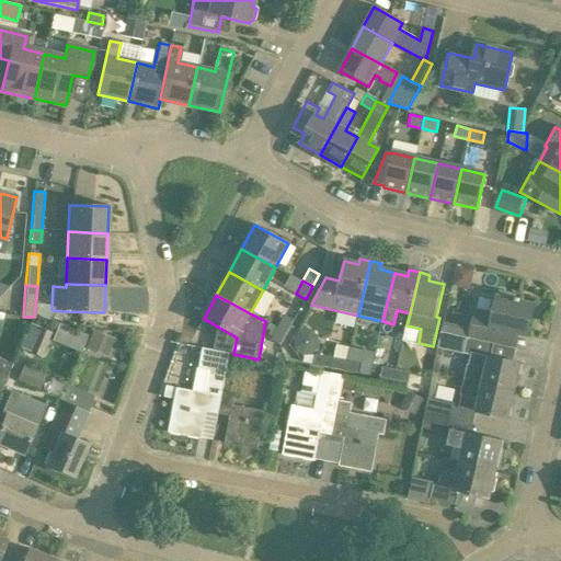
[(443,321),(441,332),(494,343),(515,347),(518,335),(527,336),(534,306),(519,302),(519,300),(515,299),(514,301),(496,297),(493,311),(473,307),(469,328),(443,321)]
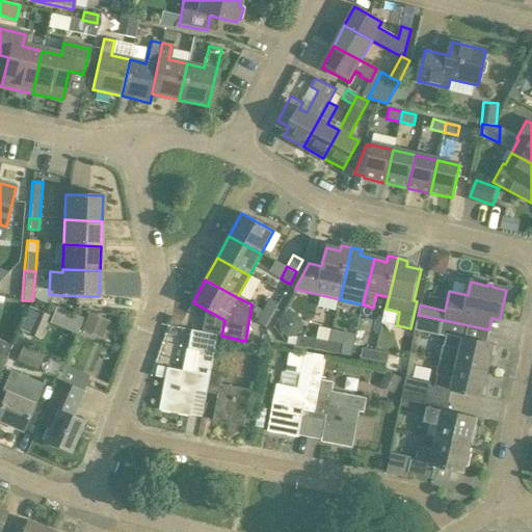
[(263,311),(272,316),(278,303),(270,299),(263,311)]
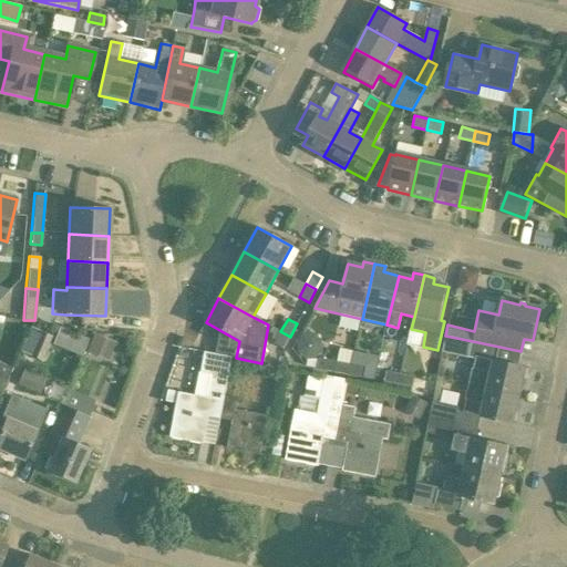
[(28,356),(42,361),(51,338),(53,338),(57,337),(84,341),(86,331),(33,322),(23,343),(31,348),(28,356)]
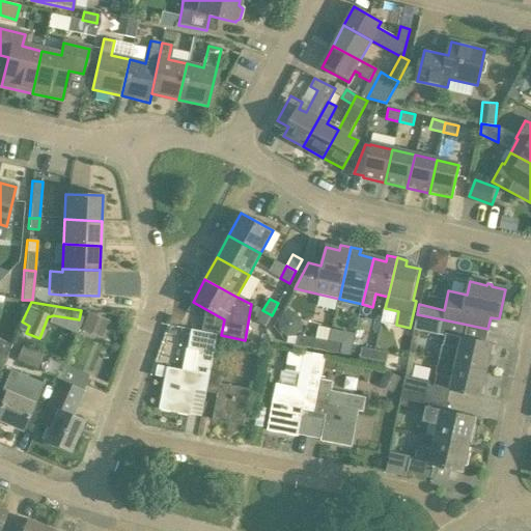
[(288,309),(278,327),(296,337),(306,319),(288,309)]
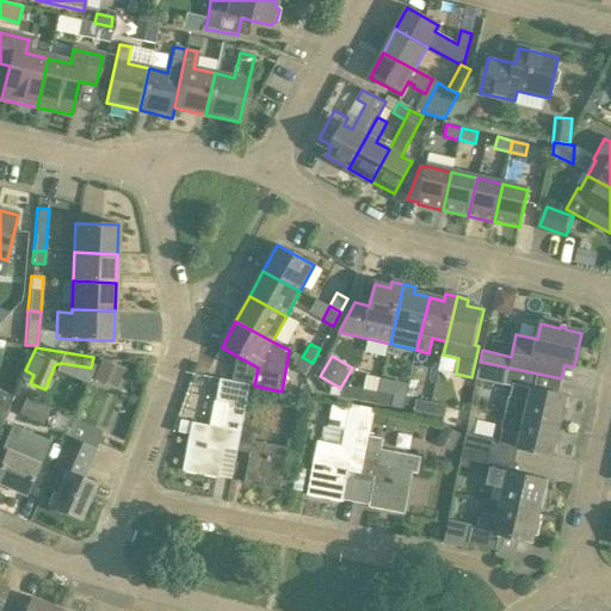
[(295,371),(306,376),(313,363),(302,357),(295,371)]
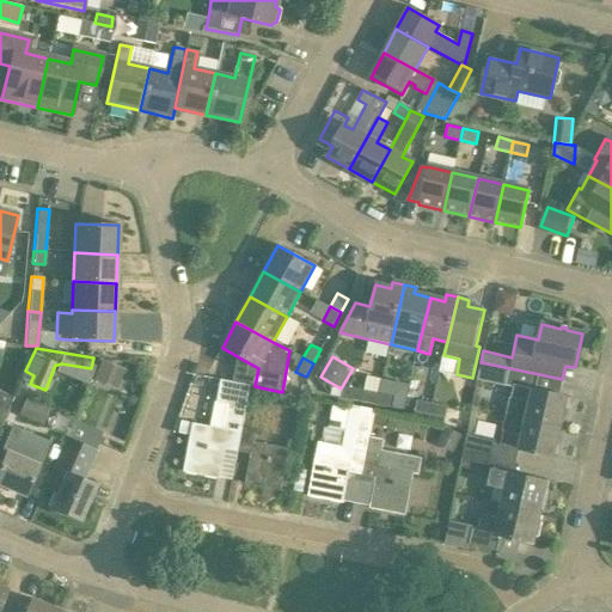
[(99,359),(96,379),(122,385),(127,365),(99,359)]
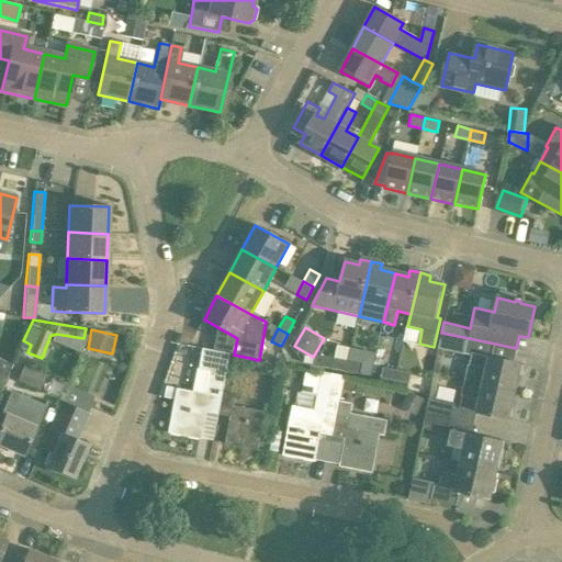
[(521,366),(492,359),(495,344),(441,333),(438,348),(472,356),(470,366),(468,366),(463,381),(516,393),(521,366)]
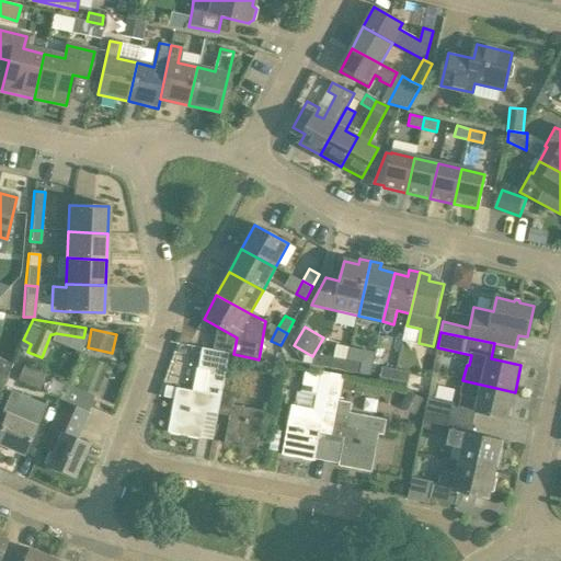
[(162,398),(173,400),(167,433),(201,441),(206,412),(215,414),(219,392),(227,354),(218,353),(201,350),(196,369),(208,371),(204,395),(164,387),(162,398)]
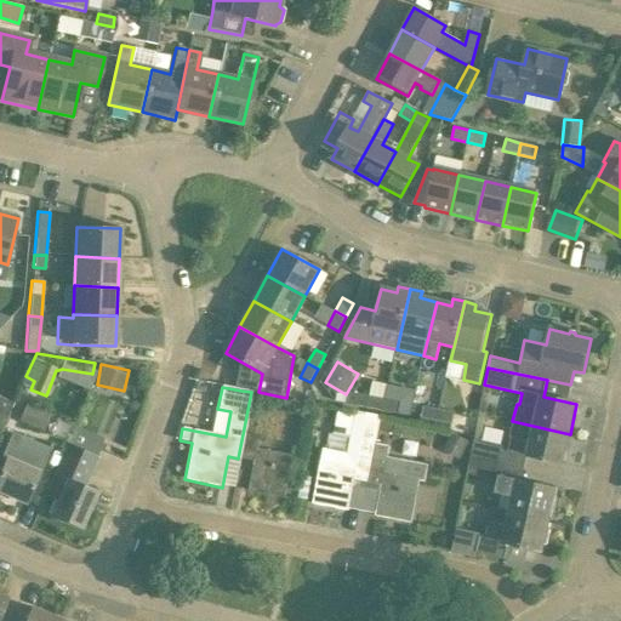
[(347,404),(383,410),(386,399),(349,393),(347,404)]
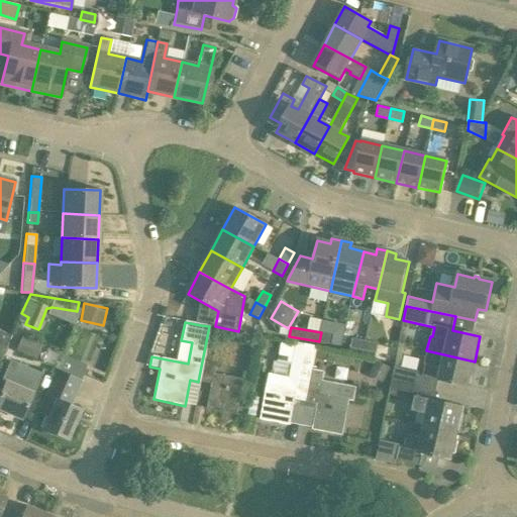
[(0,360),(11,334),(0,329),(0,360)]
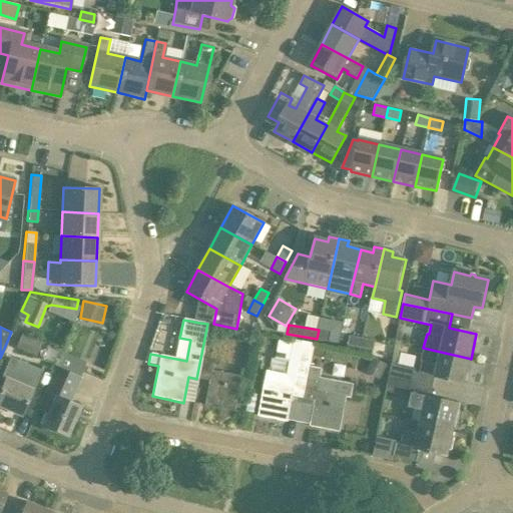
[(330,332),(319,330),(317,339),(329,341),(330,332)]
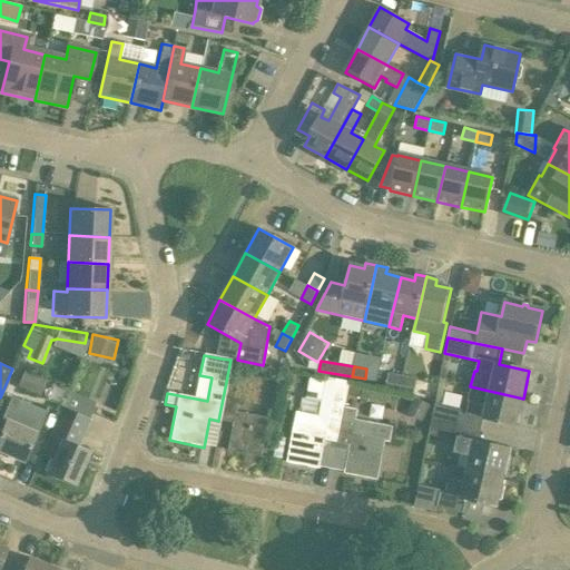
[(38,396),(46,381),(23,371),(16,386),(38,396)]
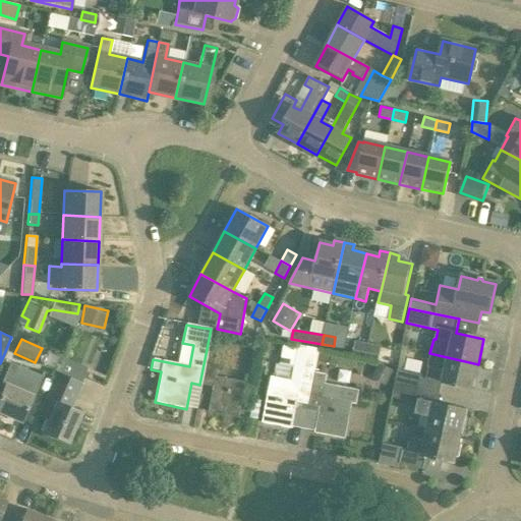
[(351,357),(364,359),(367,343),(354,341),(351,357)]
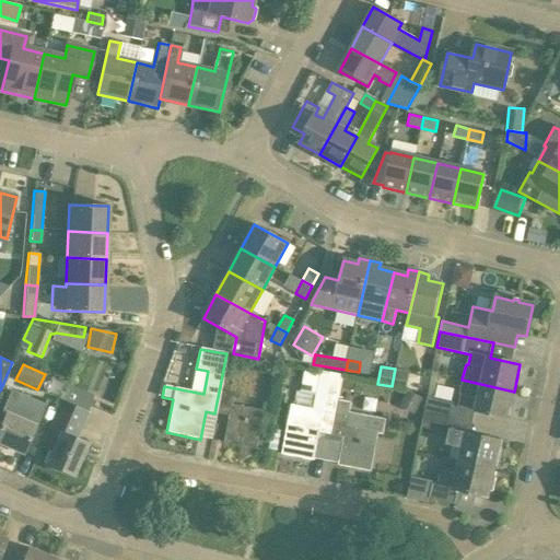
[(409,371),(395,369),(392,386),(406,388),(409,371)]
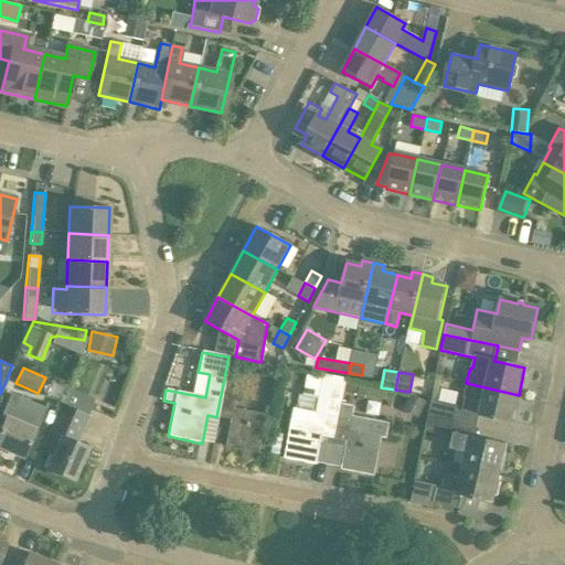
[(322,437),(334,439),(340,405),(344,380),(333,377),(323,426),(291,419),(284,459),(317,466),(322,437)]
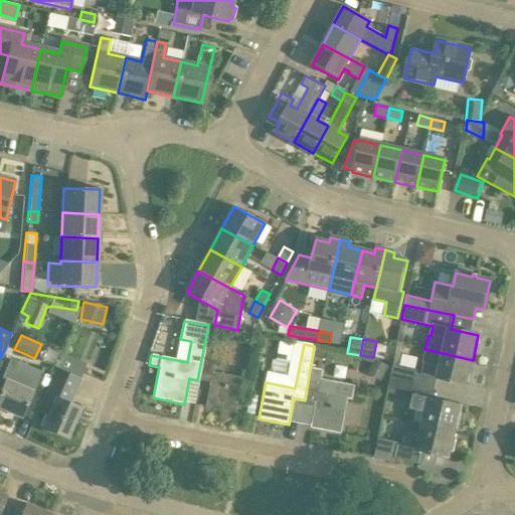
[(473,360),(424,349),(421,363),(422,363),(420,373),(437,377),(437,379),(466,386),(473,360)]
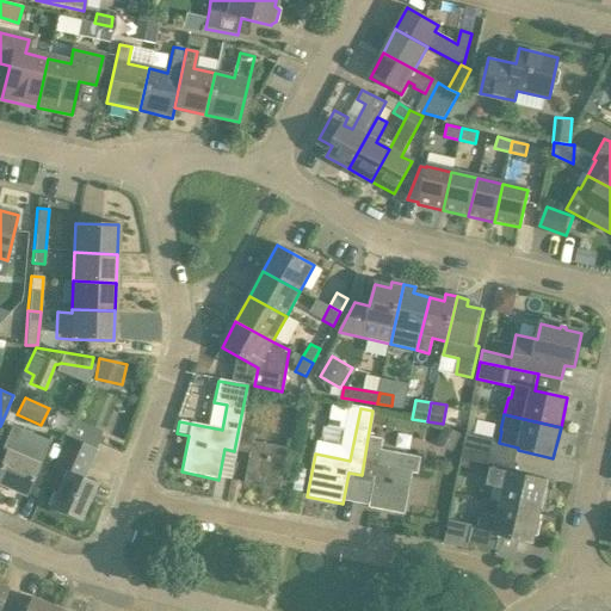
[(14,427),(5,451),(0,462),(0,486),(23,497),(37,466),(19,458),(30,434),(14,427)]
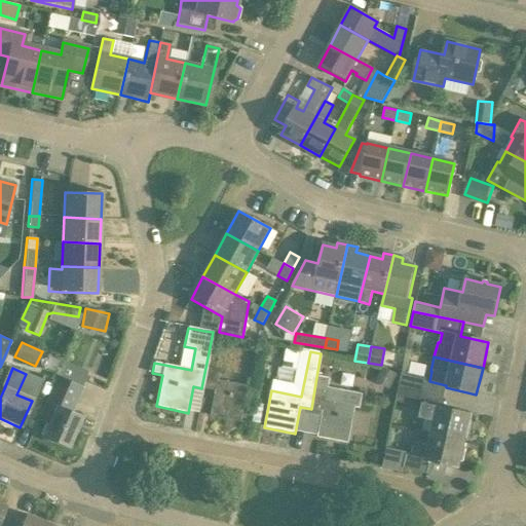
[(221,371),(205,368),(201,388),(215,390),(210,416),(240,422),(248,386),(219,380),(221,371)]
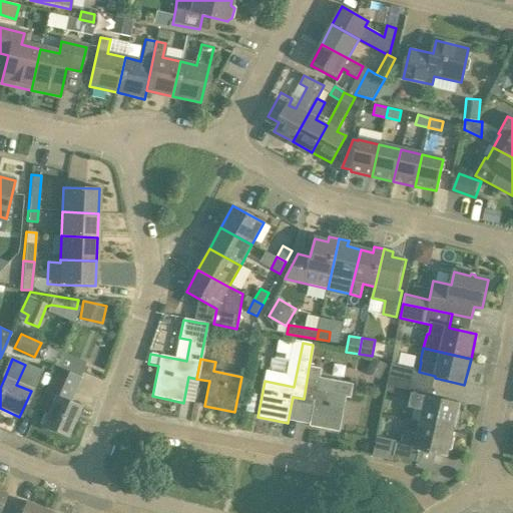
[(392,363),(389,379),(412,385),(416,368),(392,363)]
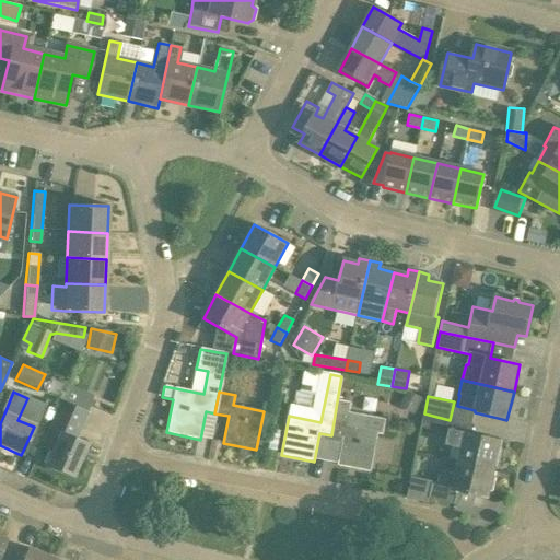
[(89,411),(60,400),(47,429),(57,434),(45,465),(72,477),(85,444),(78,441),(89,411)]
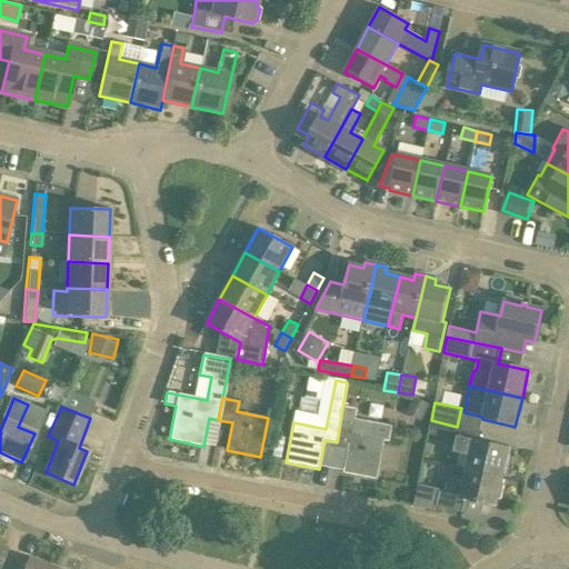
[(356,410),(342,408),(337,442),(348,445),(343,473),(377,479),(383,441),(389,442),(391,427),(353,420),(356,410)]
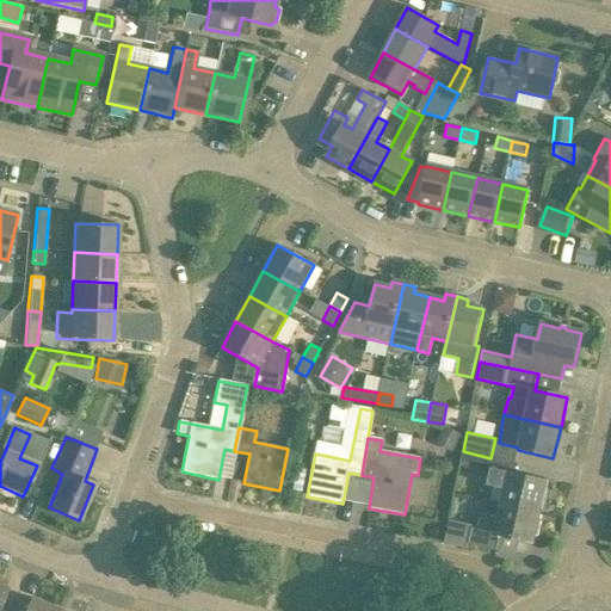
[(491,458),(463,451),(460,467),(488,473),(491,458)]
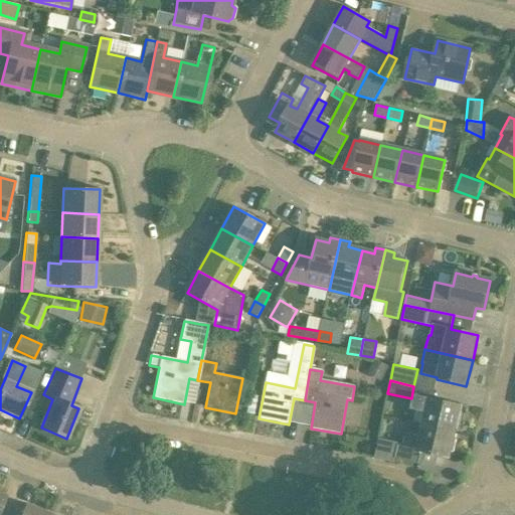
[(462,413),(460,412),(461,405),(413,395),(410,408),(424,411),(421,424),(455,433),(457,426),(459,426),(462,413)]
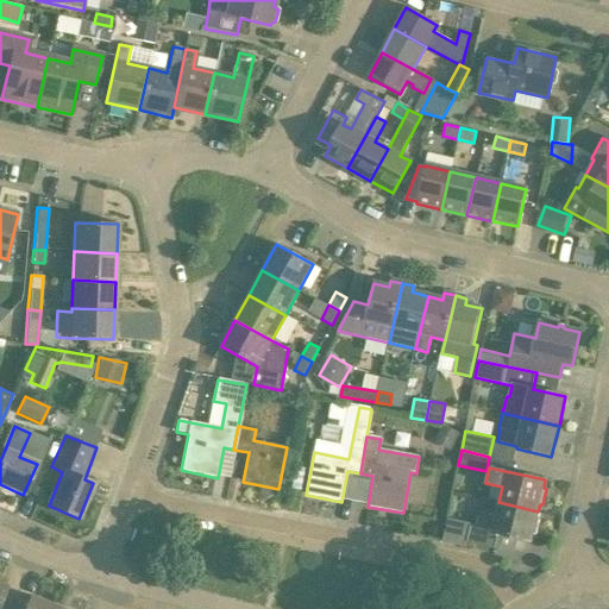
[(494,548),(497,535),(531,542),(533,534),(535,535),(539,520),(537,520),(538,512),(498,502),(496,515),(479,512),(476,527),(470,525),(466,542),(494,548)]
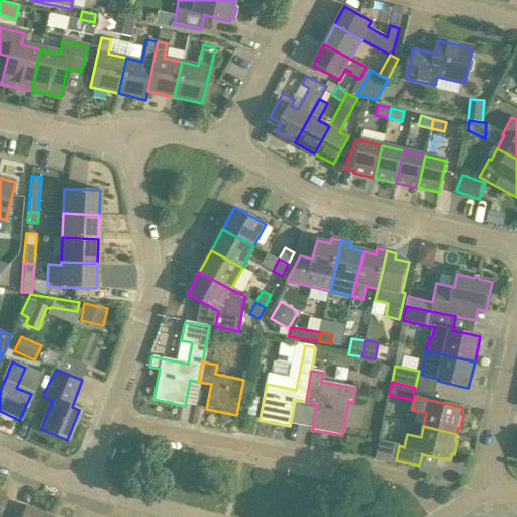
[(49,516),(24,507),(20,516),(49,516)]
